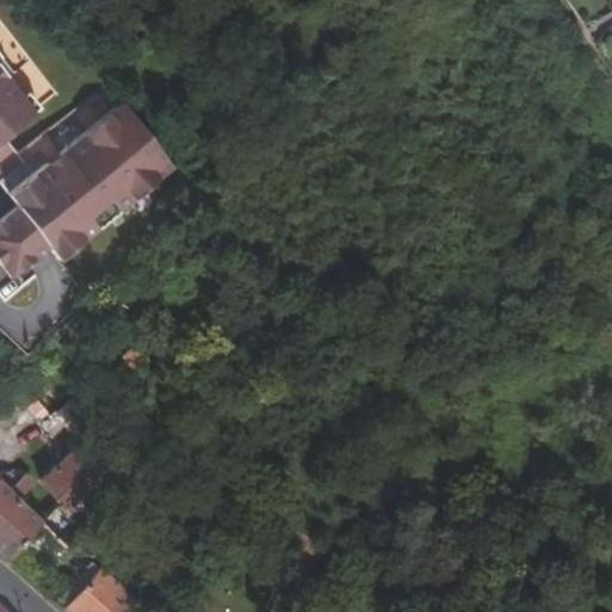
[(0,136),(32,112),(23,101),(7,79),(0,69),(0,136)]
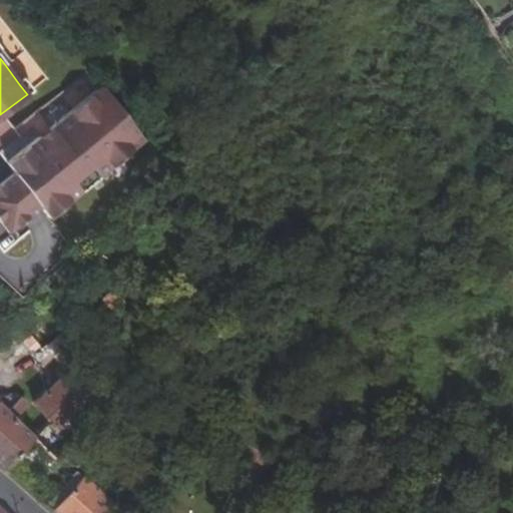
[(0,183),(0,221),(7,230),(39,205),(47,215),(145,139),(104,86),(39,136),(30,125),(0,147),(0,154),(15,173),(0,183)]
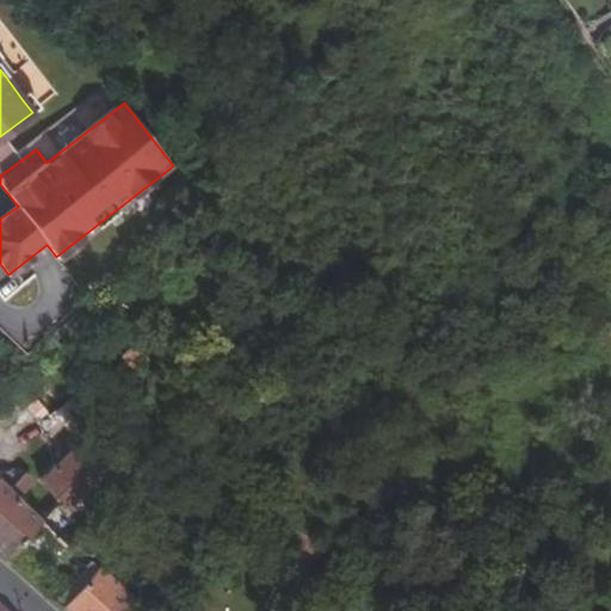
[(111,467),(88,438),(41,480),(63,507),(111,467)]
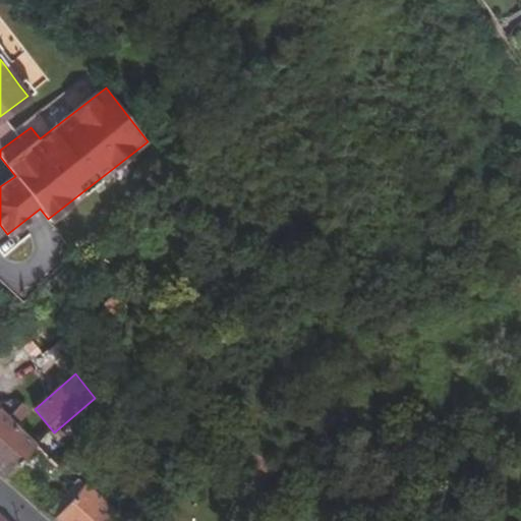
[(0,405),(0,468),(7,474),(36,444),(16,424),(31,410),(22,403),(16,410),(8,402),(1,405),(0,405)]
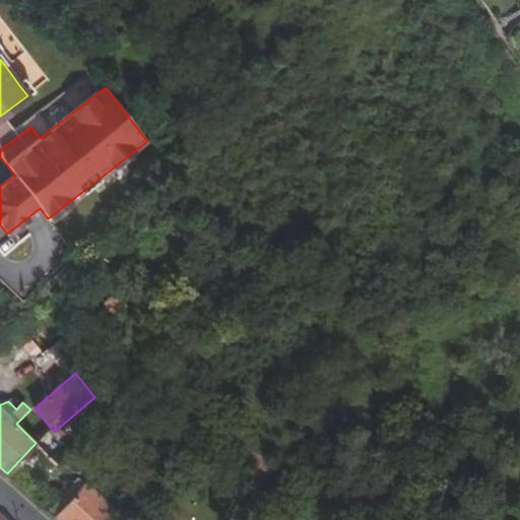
[(76,477),(47,511),(54,518),(84,484),(76,477)]
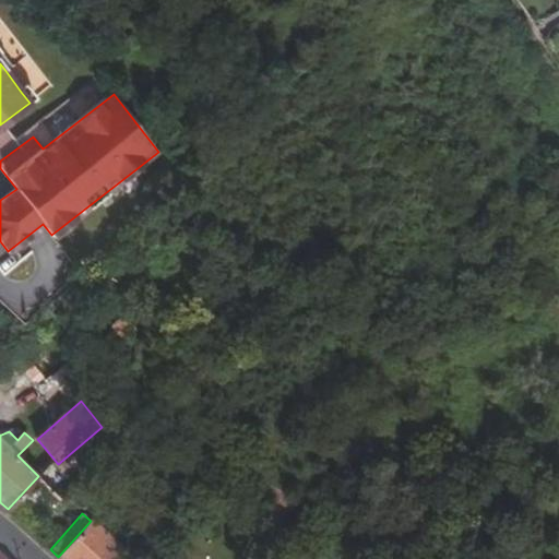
[(115,558),(123,551),(91,521),(58,557),(59,558),(115,558)]
